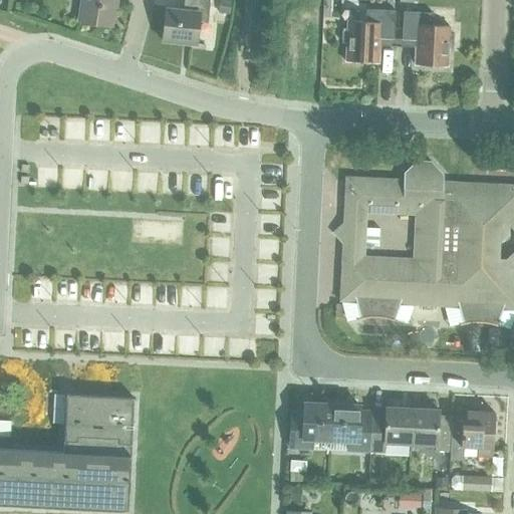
[(81,0),(79,22),(110,27),(114,0),(81,0)]
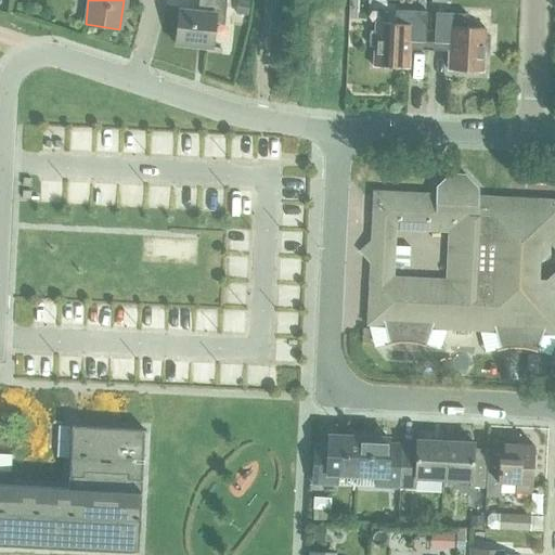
[(224,25),(227,0),(198,0),(197,12),(180,10),(176,44),(211,48),(214,24),(224,25)]
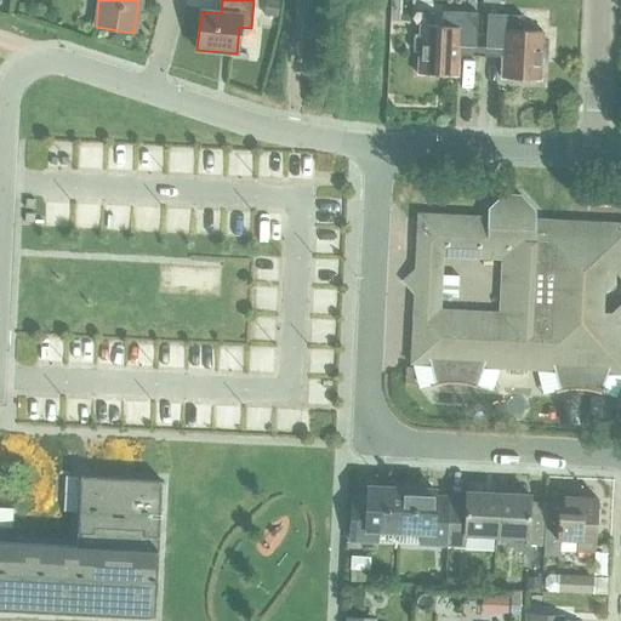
[(420,26),(420,35),(414,34),(412,52),(419,52),(417,74),(429,75),(429,77),(445,78),(445,75),(457,77),(459,46),(476,47),(477,13),(443,12),(442,27),(420,26)]
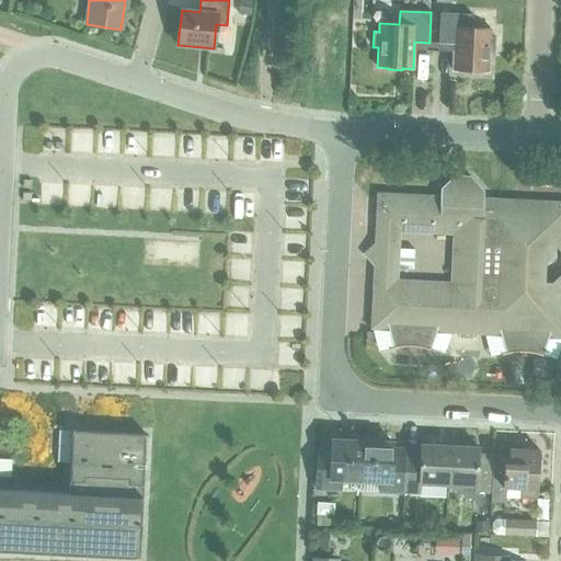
[(453,71),(459,71),(464,71),(464,72),(478,73),(478,72),(489,72),(490,53),(495,53),(495,37),(490,37),(491,29),(471,27),(472,14),(441,12),(438,43),(454,44),(453,71)]
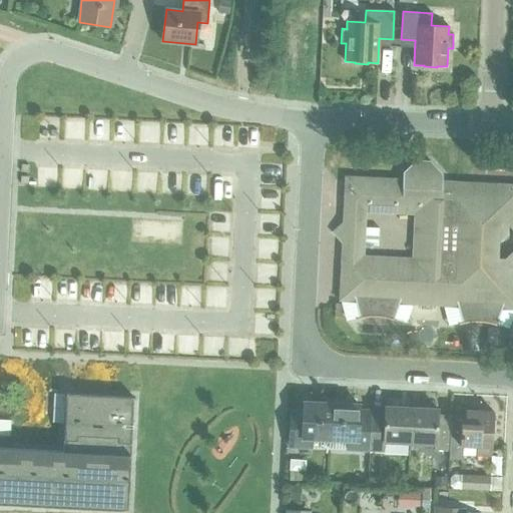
[(474,322),(479,322),(484,323),(489,324),(494,325),(499,327),(499,326),(496,325),(502,307),(512,307),(512,186),(442,184),(443,175),(431,162),(415,161),(403,172),(402,182),(348,179),(346,223),(344,223),(332,233),(342,243),(344,243),(341,299),(355,300),(359,318),(356,319),(357,320),(361,319),(366,318),(372,317),(377,317),(382,318),(387,319),(392,320),(396,322),(397,321),(394,319),(400,302),(414,303),(414,297),(444,299),(443,304),(457,305),(462,323),(458,324),(459,325),(464,324),(469,323),(474,322)]
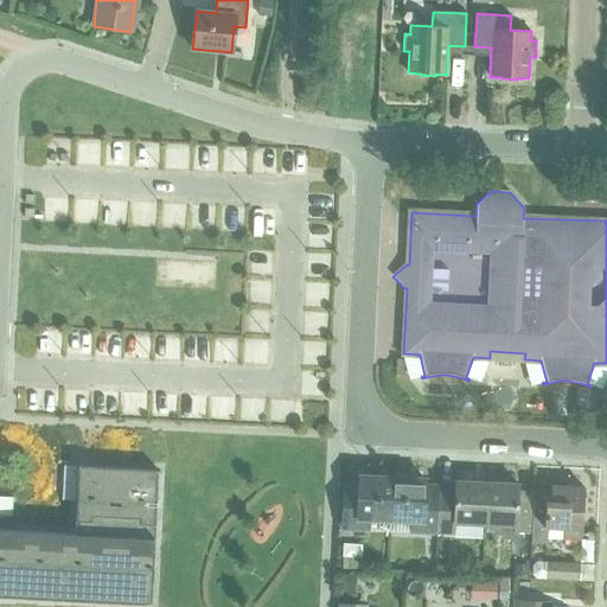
[(247,270),(268,272),(269,253),(248,251),(247,270)]
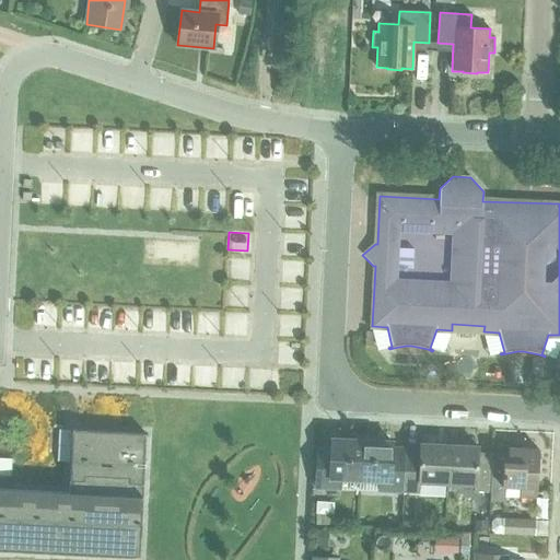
[(146,433),(139,433),(72,430),(69,493),(0,490),(0,549),(139,557),(146,433)]
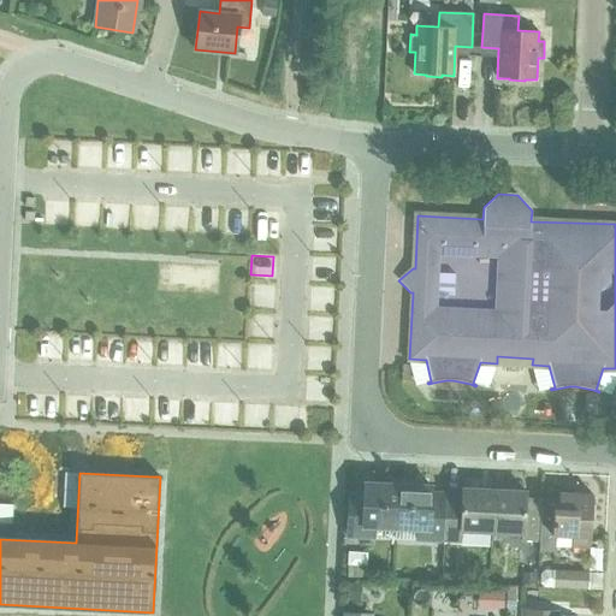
[(374,528),(395,529),(396,487),(363,486),(363,497),(350,497),(348,539),(373,540),(374,528)]
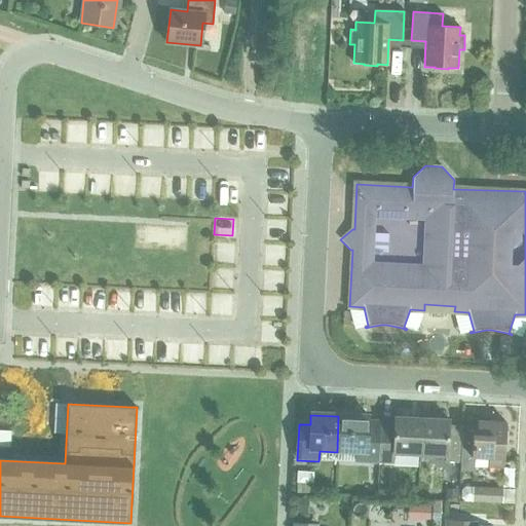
[(378,463),(378,459),(380,423),(368,423),(368,418),(338,416),(337,452),(355,453),(354,462),(378,463)]
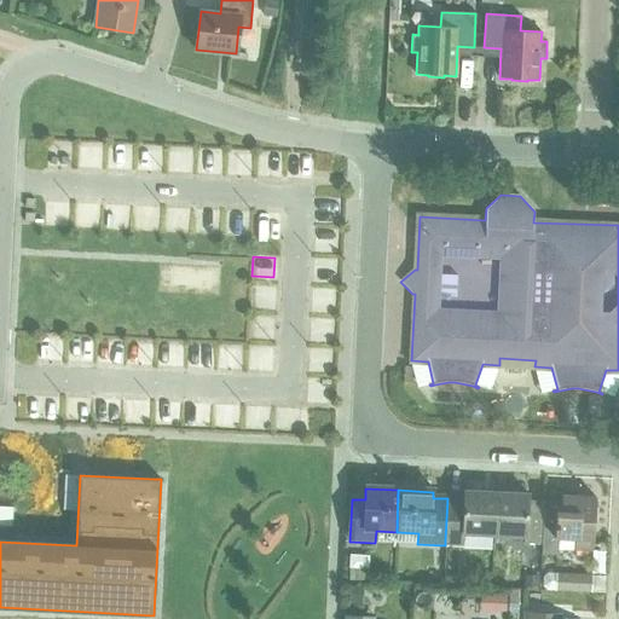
[(463,536),(495,537),(497,495),(464,493),(464,499),(447,498),(445,541),(463,541),(463,536)]
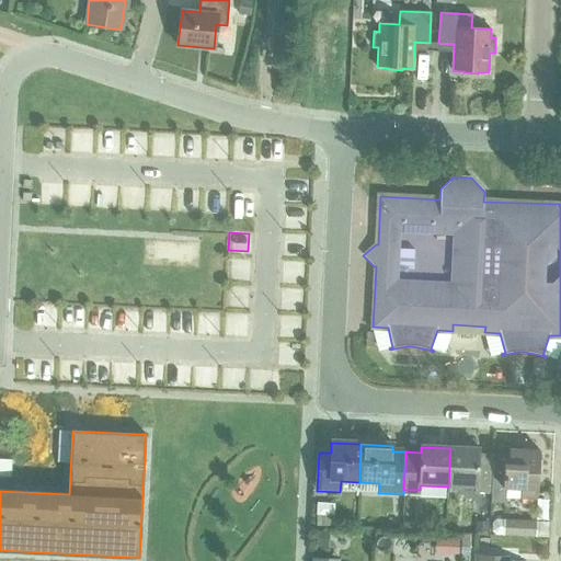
[(476,493),(492,493),(493,456),(479,455),(479,449),(450,448),(448,487),(477,488),(476,493)]
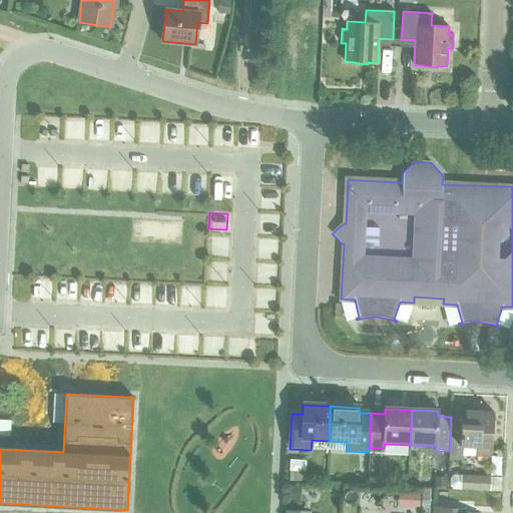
[(451,417),(450,451),(449,461),(463,462),(463,448),(477,448),(476,457),(492,458),(494,414),(465,412),(465,418),(451,417)]
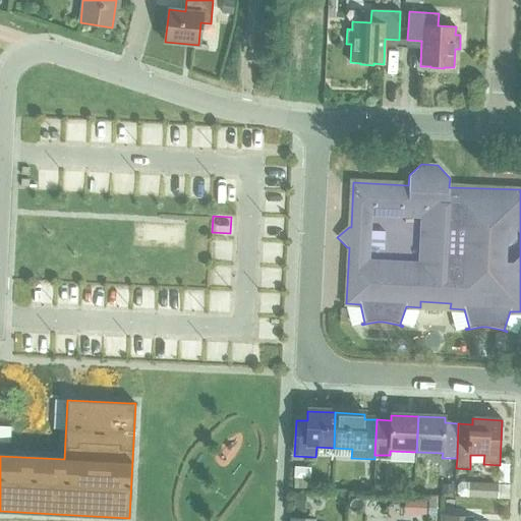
[(499,482),(468,480),(467,499),(498,501),(499,482)]
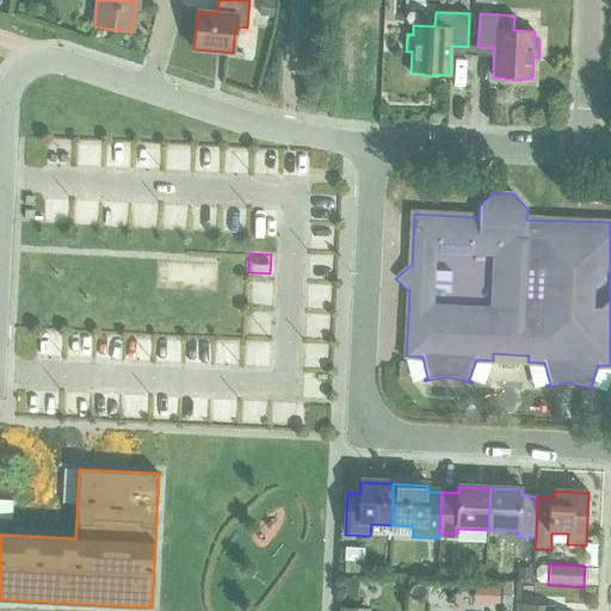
[(532,568),(518,567),(517,579),(531,580),(532,568)]
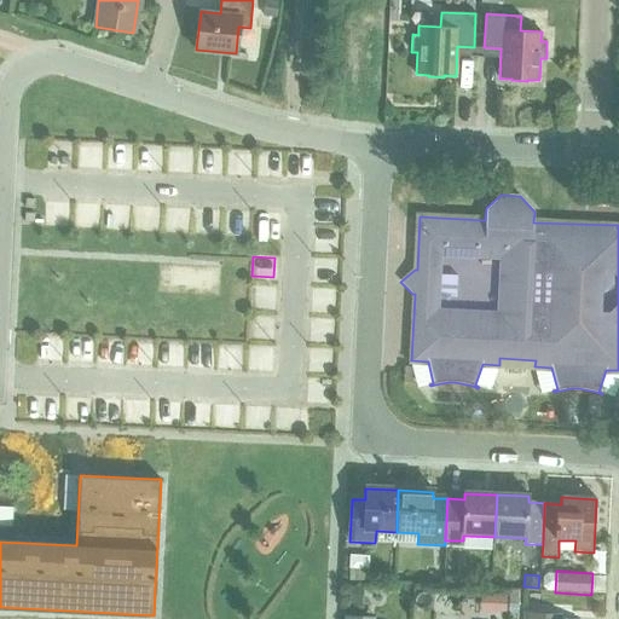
[(510,589),(508,618),(518,618),(520,589),(510,589)]
